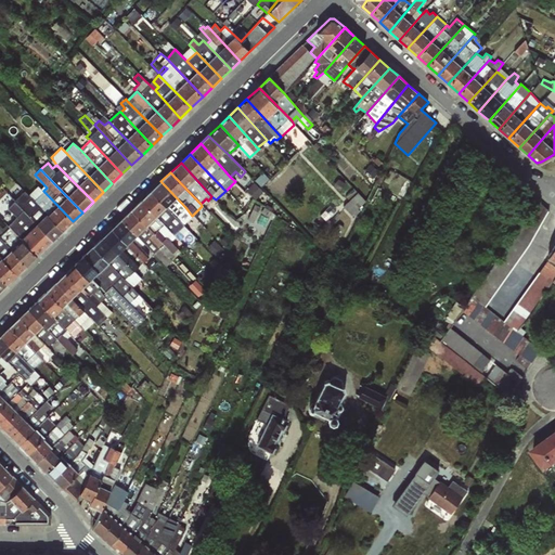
[(151,191),(176,217),(185,207),(160,181),(151,191)]
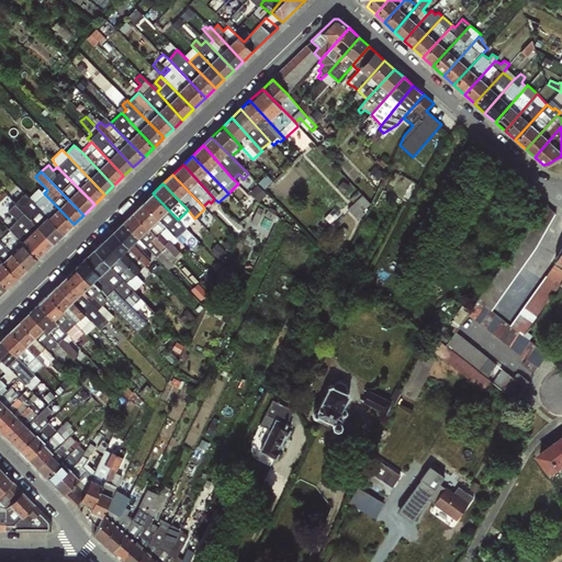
[(64,233),(74,224),(44,193),(43,192),(37,197),(41,199),(35,203),(64,233)]
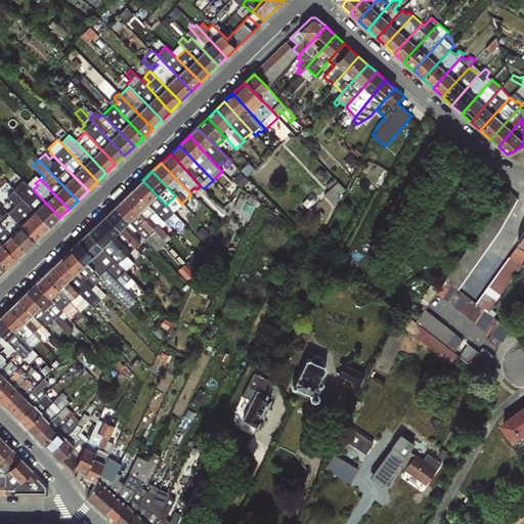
[(337,204),(348,187),(338,179),(326,195),(337,204)]
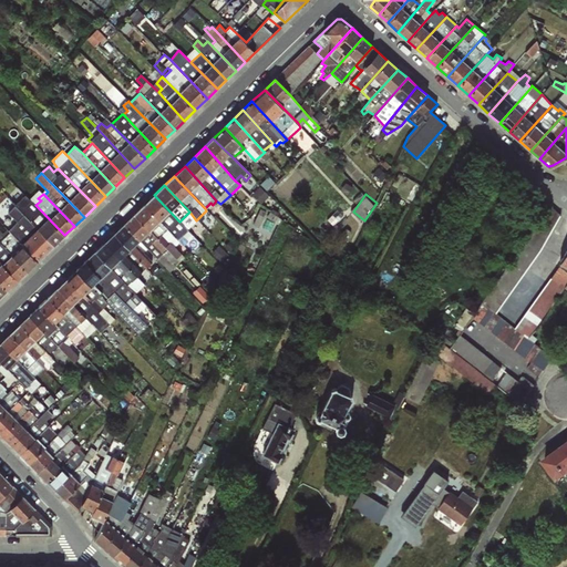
[(145,204),(178,241),(183,238),(182,236),(188,230),(179,222),(154,195),(145,204)]
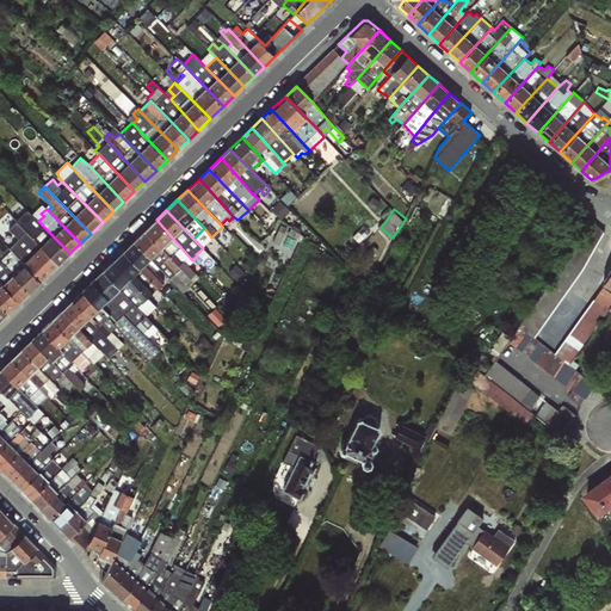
[(57,265),(69,253),(38,221),(28,211),(17,221),(57,265)]
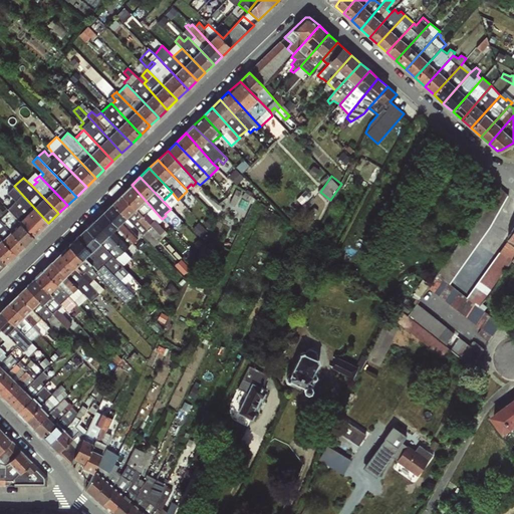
[(34,237),(48,223),(14,186),(11,182),(0,191),(0,192),(8,200),(4,205),(6,208),(34,237)]
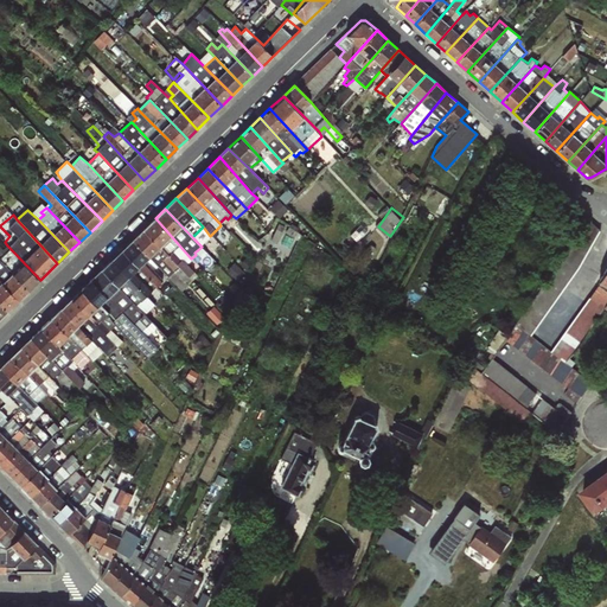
[(144,230),(192,280),(197,276),(186,263),(192,259),(191,259),(155,218),(144,230)]
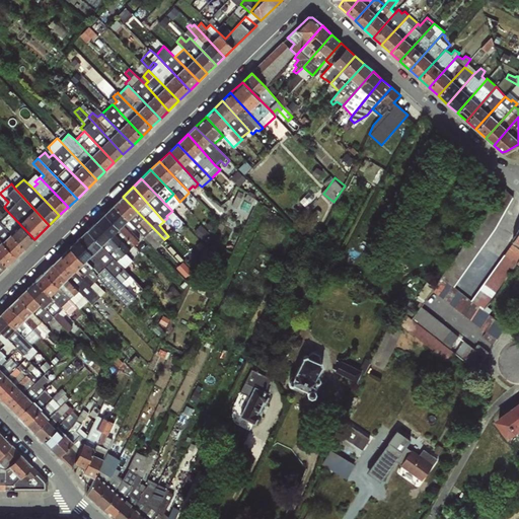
[(115,205),(135,228),(149,242),(153,237),(163,246),(167,243),(164,239),(123,197),(115,205)]
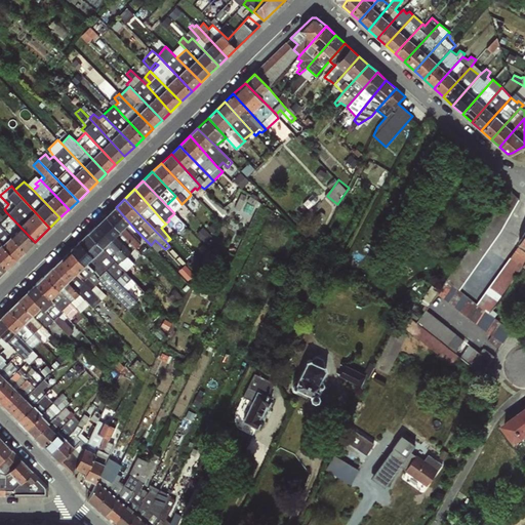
[(106,216),(135,248),(139,244),(132,236),(136,231),(116,207),(106,216)]
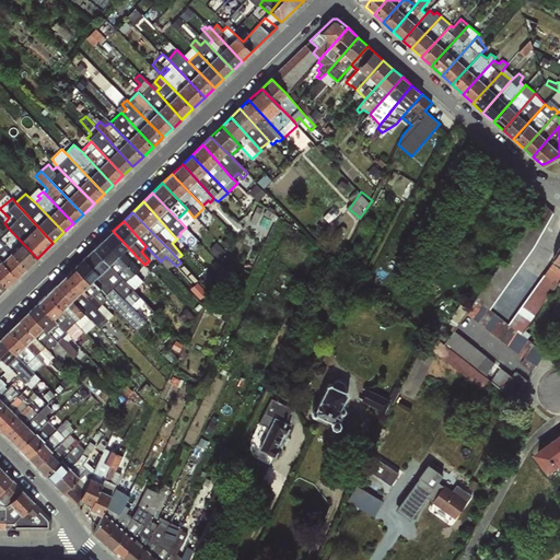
[(0,240),(27,268),(37,258),(7,226),(2,230),(0,228),(0,240)]
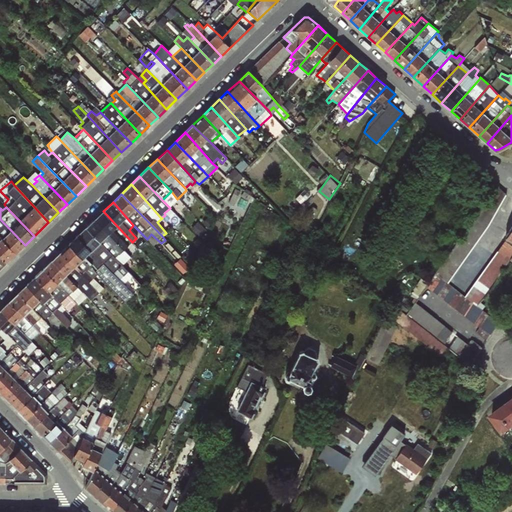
[(95,219),(124,248),(132,242),(103,211),(95,219)]
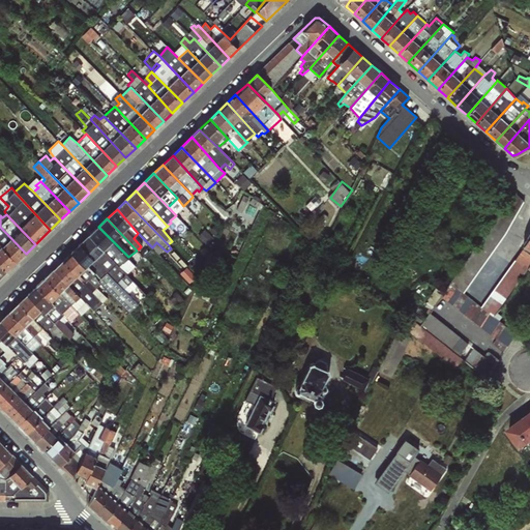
[(0,244),(17,263),(26,254),(0,227),(0,244)]
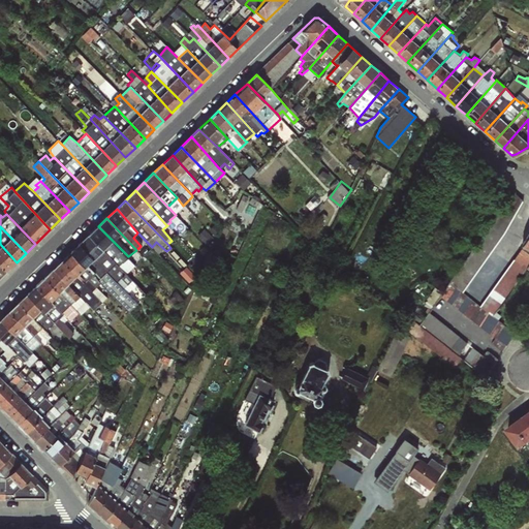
[(89,236),(125,273),(134,265),(128,256),(98,226),(89,236)]
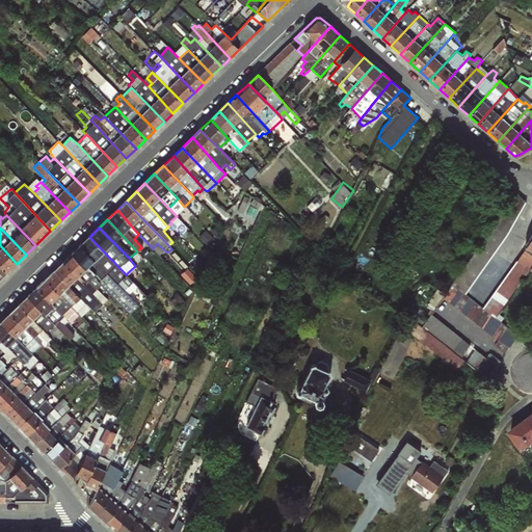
[(80,245),(124,290),(133,282),(126,274),(89,237),(80,245)]
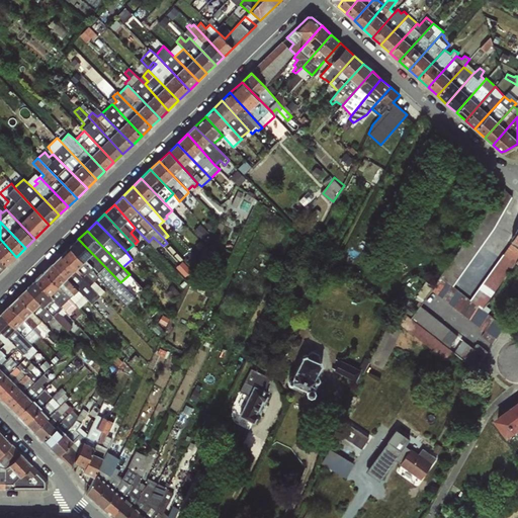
[(0,258),(7,265),(16,257),(0,239),(0,258)]
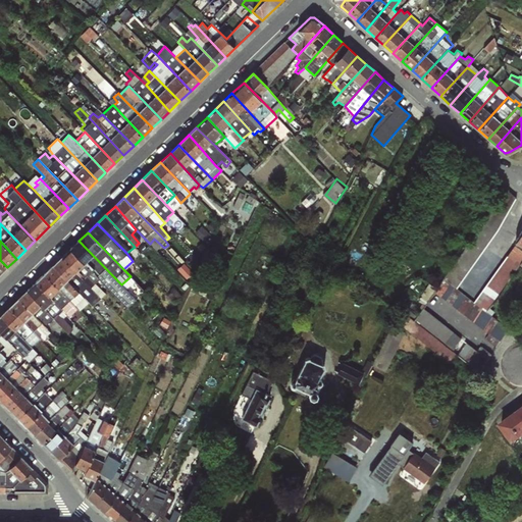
[(69,250),(99,279),(118,299),(114,303),(122,311),(136,299),(121,284),(79,241),(69,250)]
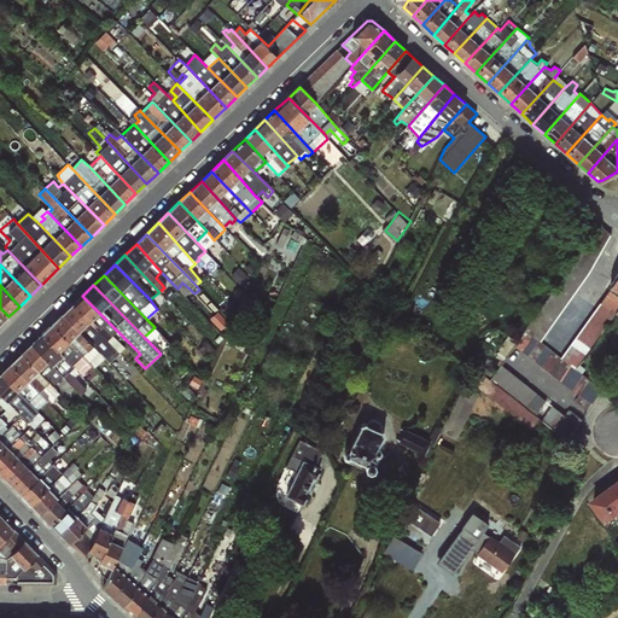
[(617,293),(610,289),(566,355),(526,330),(516,347),(582,390),(576,400),(590,409),(606,385),(579,368),(617,312),(614,310),(617,304),(617,293)]
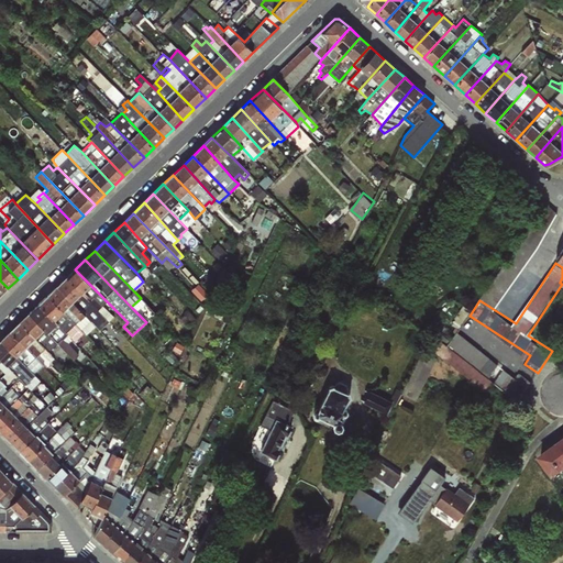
[(67,277),(109,321),(113,317),(102,306),(107,301),(75,269),(67,277)]
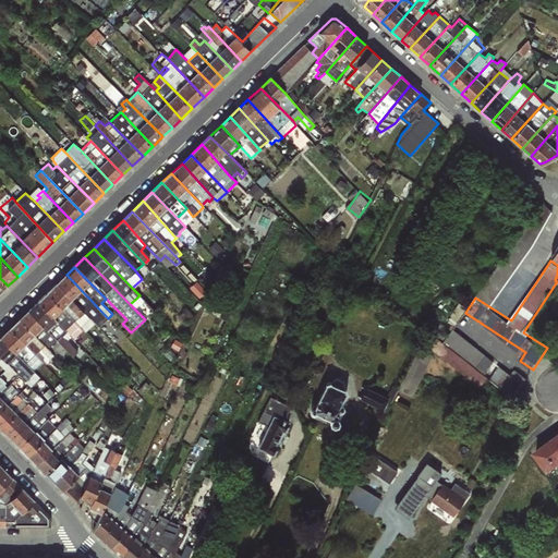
[(56,284),(89,318),(95,324),(100,318),(106,324),(109,320),(108,318),(67,275),(56,284)]
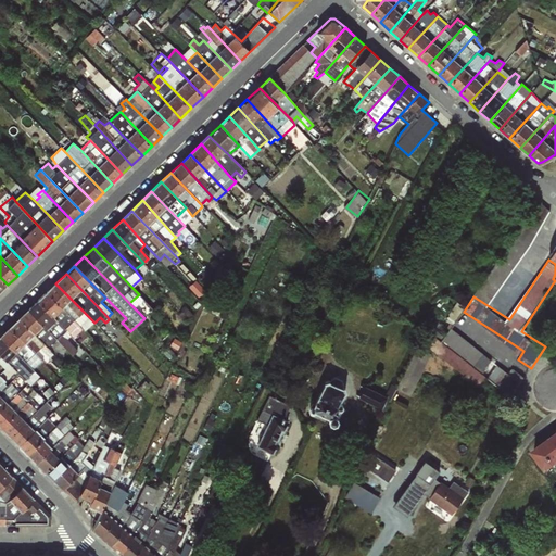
[(47,292),(79,326),(89,317),(55,283),(47,292)]
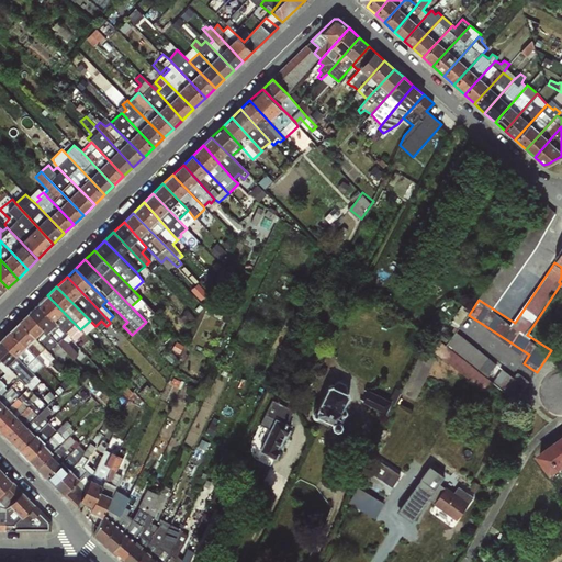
[(38,304),(70,337),(71,338),(80,329),(47,295),(38,304)]
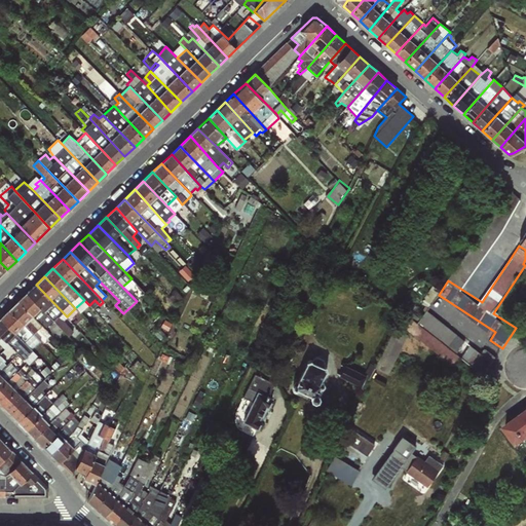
[(27,293),(52,321),(72,341),(77,336),(63,320),(66,315),(36,285),(27,293)]
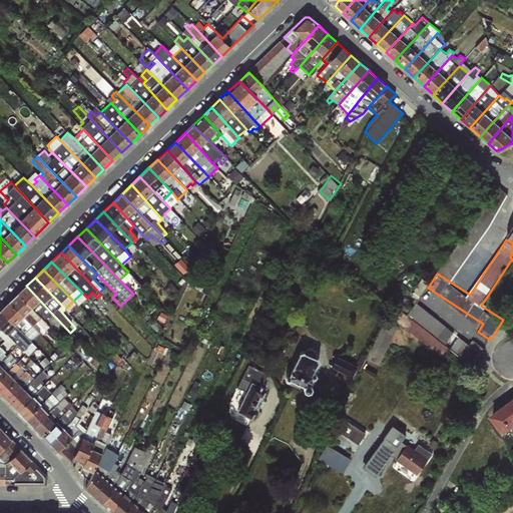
[(18,294),(43,320),(51,313),(26,286),(18,294)]
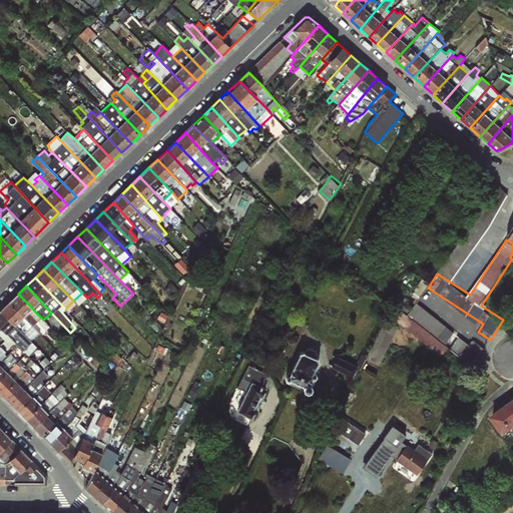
[(10,302),(32,326),(37,332),(45,323),(43,320),(18,294),(10,302)]
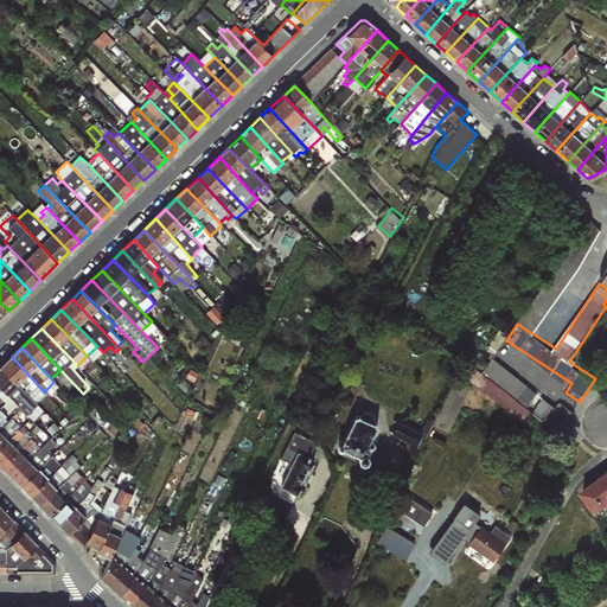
[(1,368),(29,395),(38,385),(12,357),(1,368)]
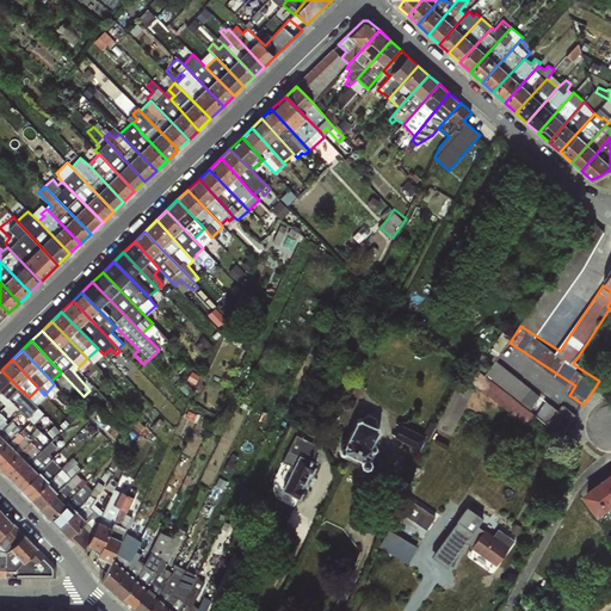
[(498,362),(480,389),(526,419),(543,392),(498,362)]
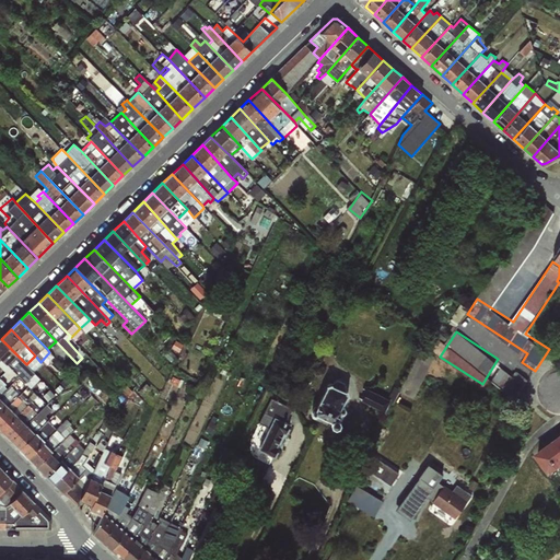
[(26,364),(1,339),(0,339),(0,365),(14,382),(19,376),(25,382),(34,373),(26,364)]
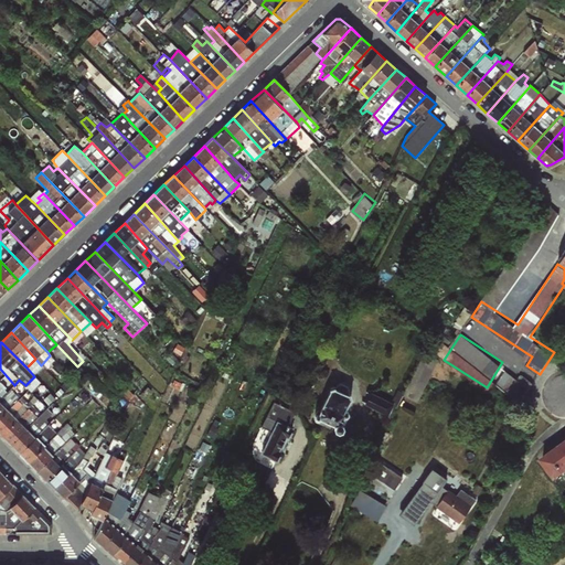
[(507,370),(499,382),(523,397),(534,382),(521,373),(519,377),(507,370)]
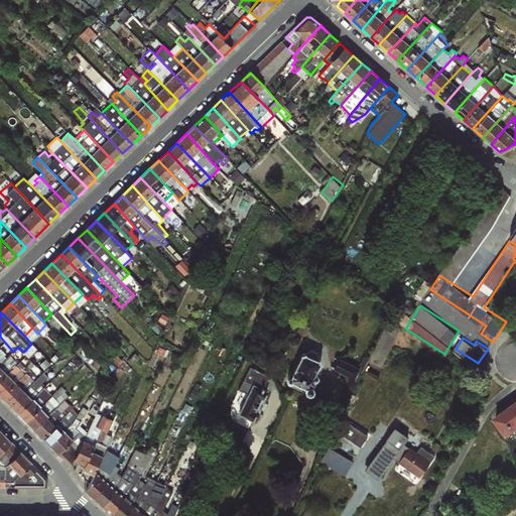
[(305,351),(290,381),(307,389),(306,392),(310,394),(327,361),(305,351)]
